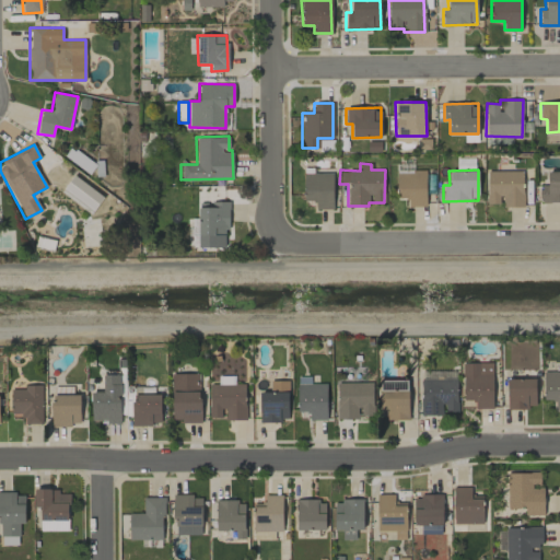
[(487,170),(487,203),(501,203),(501,207),(522,207),(523,171),(487,170)]
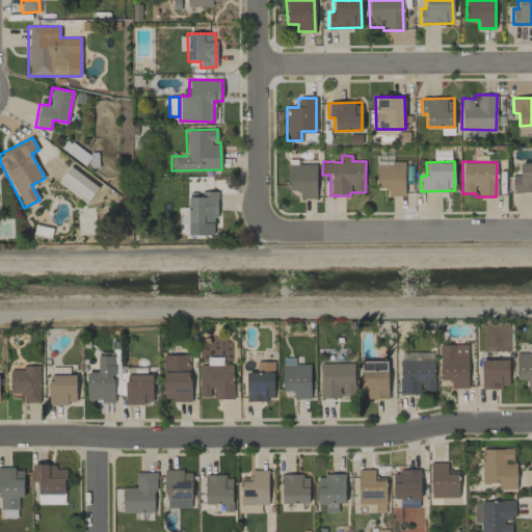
[(531,162),(520,163),(520,176),(513,176),(513,191),(531,190),(531,162)]
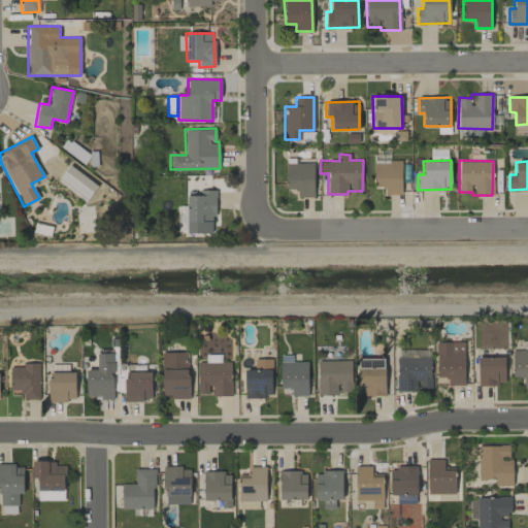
[(314,197),(314,162),(286,163),(287,190),(297,189),(297,197),(314,197)]
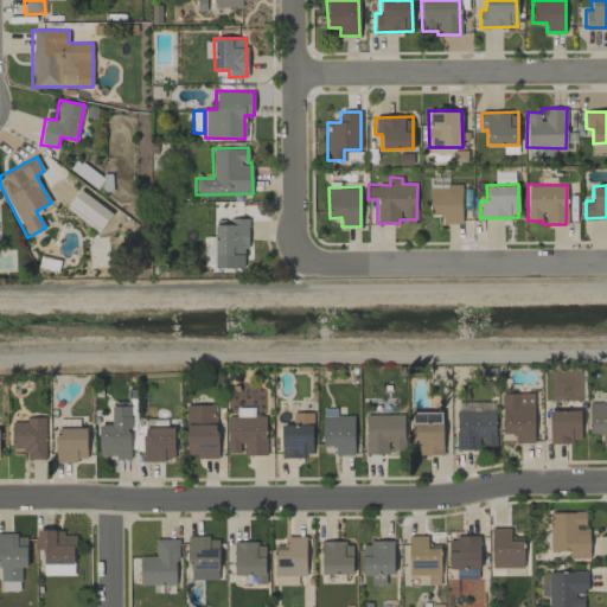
[(461,223),(461,186),(429,186),(429,215),(442,215),(442,224),(461,223)]
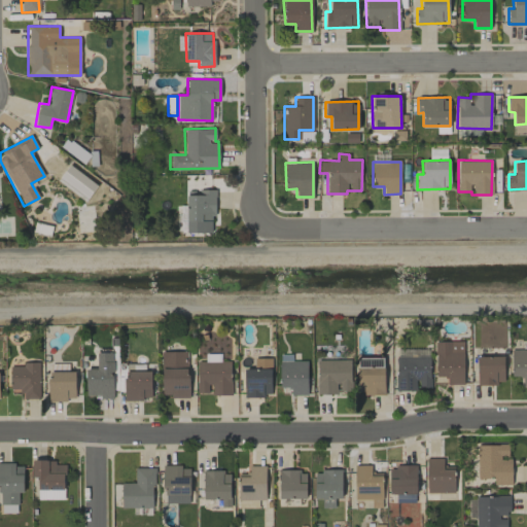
[(186,233),(211,233),(211,216),(215,216),(215,191),(186,191),(186,233)]
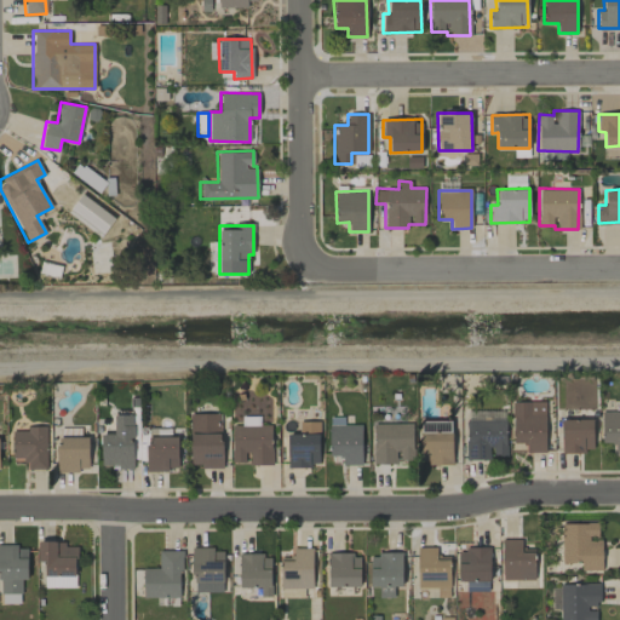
[(545,401),(511,401),(512,442),(526,442),(526,452),(546,452),(545,401)]
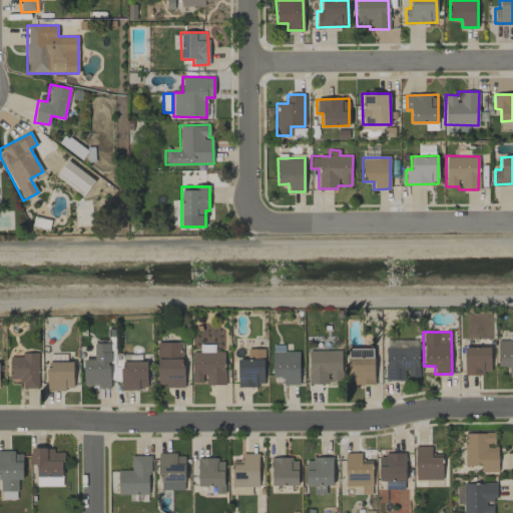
[(512,340),(498,340),(497,367),(509,367),(509,373),(512,373),(512,340)]
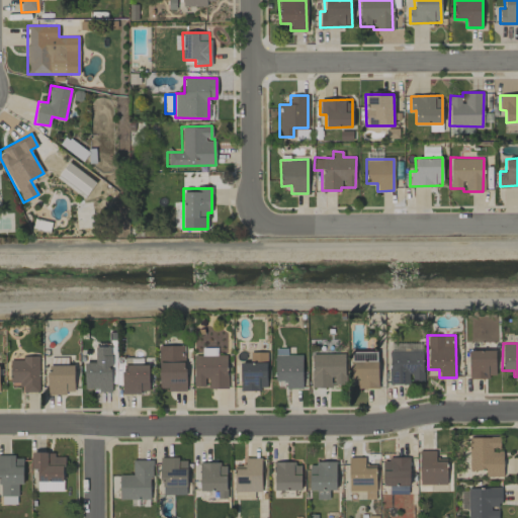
[(184,390),(185,346),(159,345),(158,390),(184,390)]
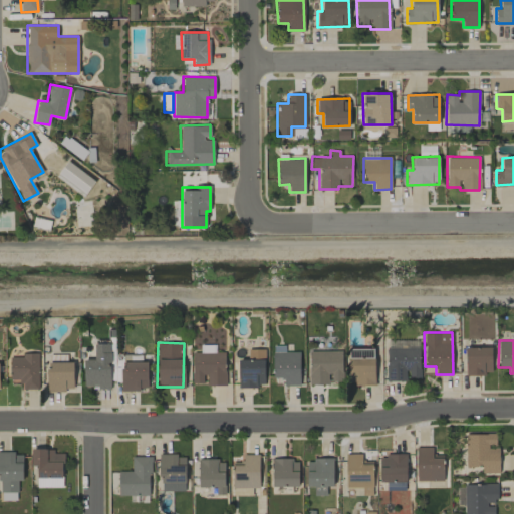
[(110,387),(109,343),(94,343),(94,359),(83,359),(83,387),(110,387)]
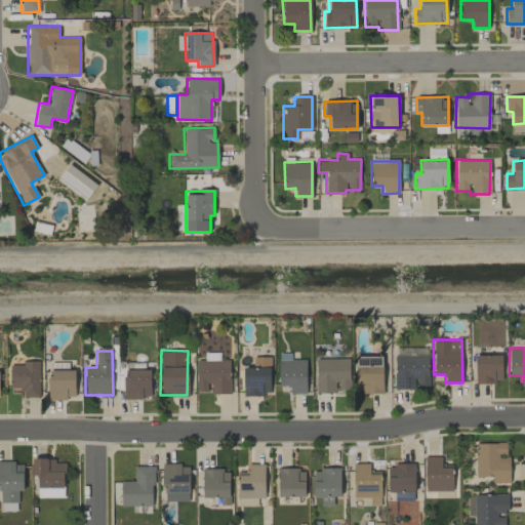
[(230,393),(230,359),(219,360),(219,352),(204,353),(204,360),(195,360),(196,392),(209,392),(209,394),(230,393)]
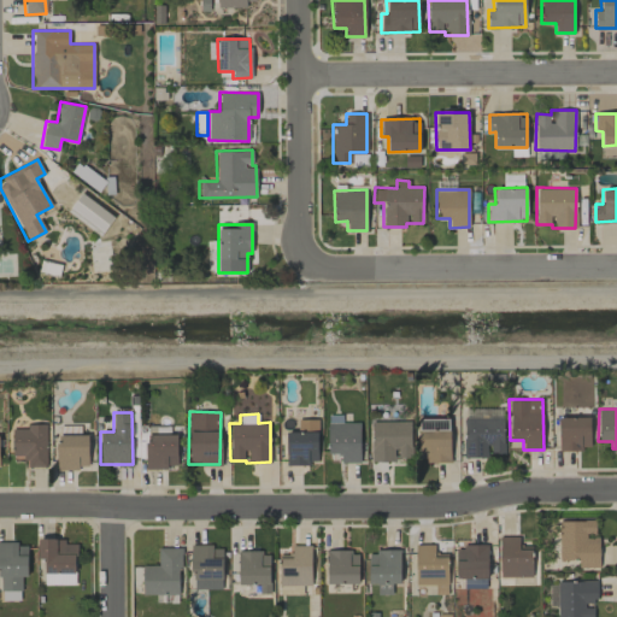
[(464,418),(464,457),(488,457),(488,454),(504,454),(503,417),(464,418)]
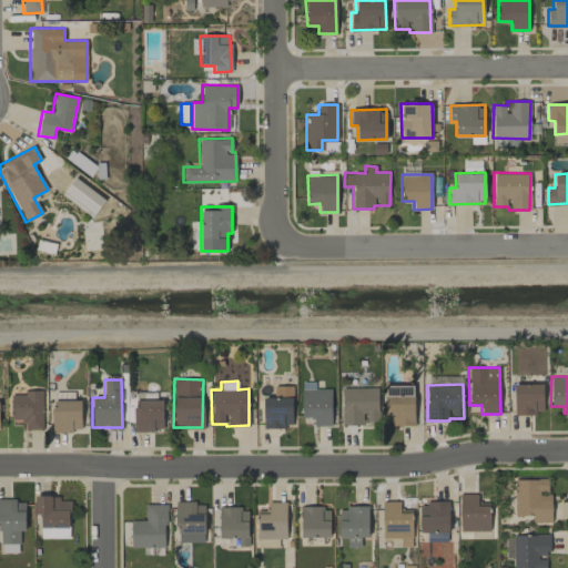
[(515,414),(544,413),(544,384),(514,385),(515,414)]
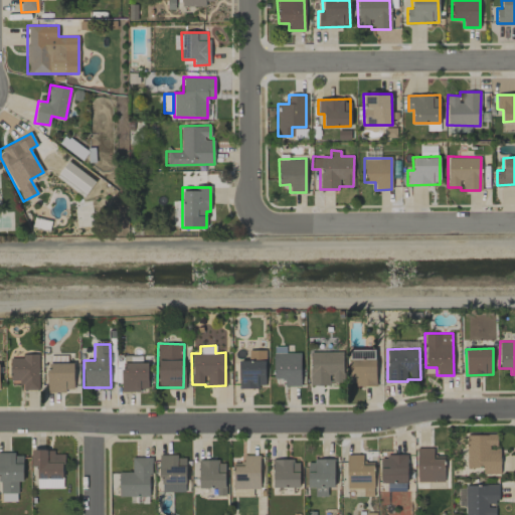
[(375,385),(375,349),(348,350),(349,386),(375,385)]
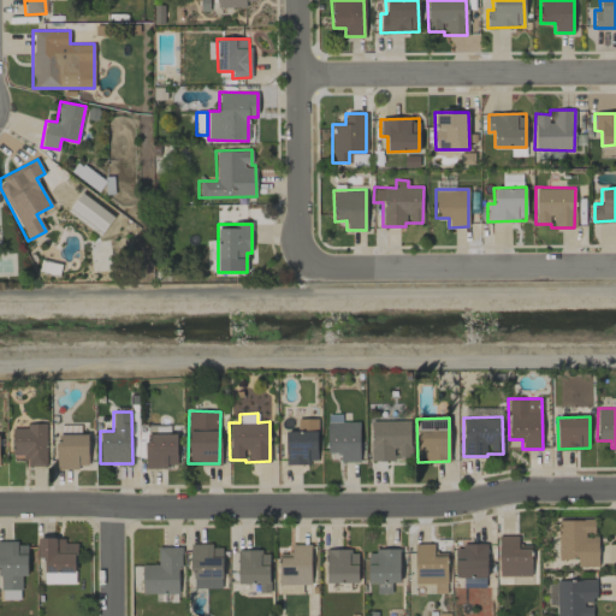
[(285,463),(318,462),(317,419),(297,419),(297,431),(284,431),(285,463)]
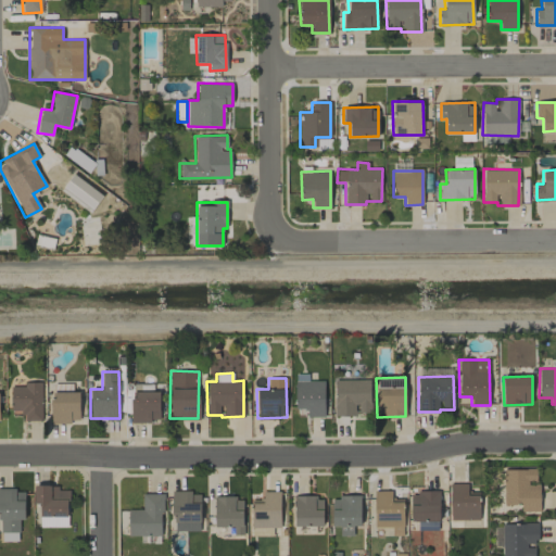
[(369,379),(335,380),(335,416),(356,416),(356,413),(370,413),(369,379)]
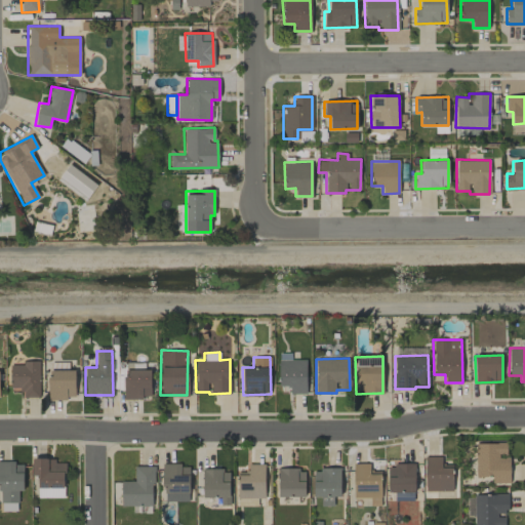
[(279,386),(289,386),(289,394),(307,394),(306,359),(278,359),(279,386)]
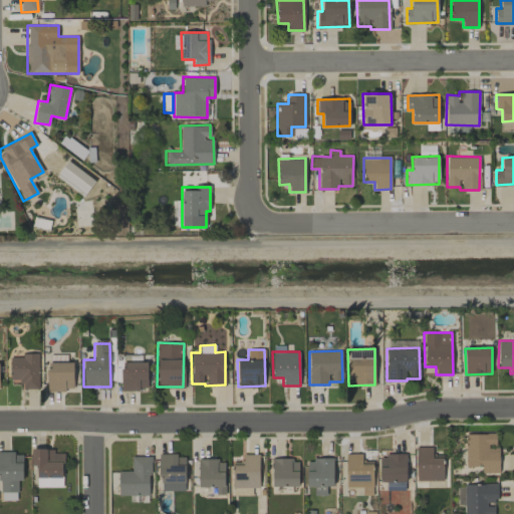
[(38,389),(38,353),(21,353),(21,356),(9,357),(10,379),(20,378),(20,389),(38,389)]
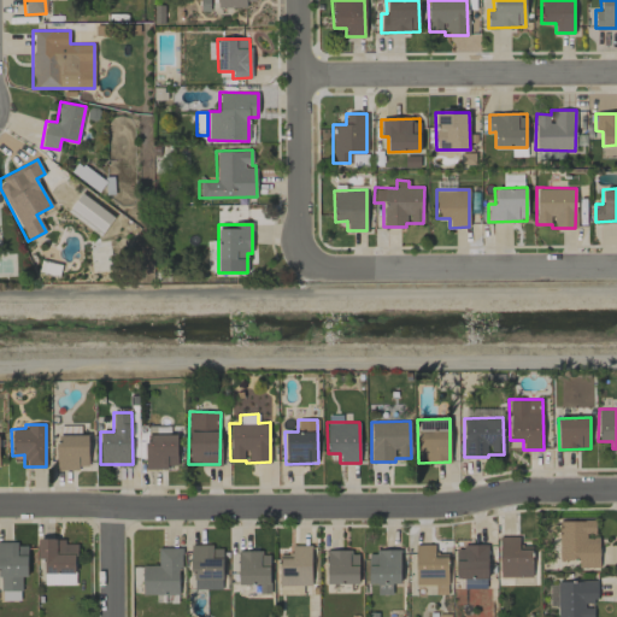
[(87,434),(57,435),(57,469),(88,469),(87,434)]
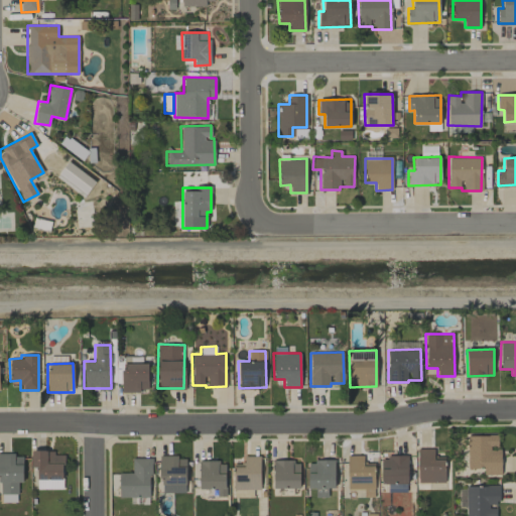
[(148,363),(122,363),(121,391),(147,391),(148,363)]
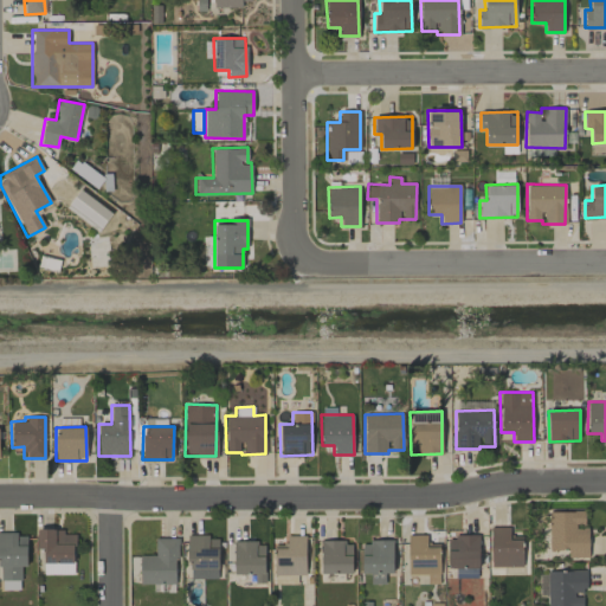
[(549,550),(567,549),(568,558),(588,556),(588,528),(575,529),(575,523),(584,523),(584,511),(548,511),(549,550)]
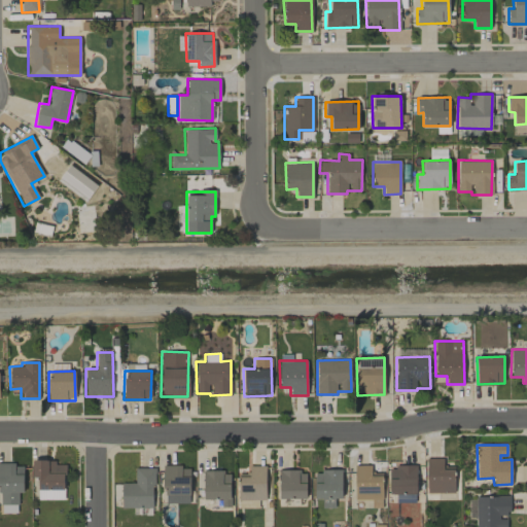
[(427,493),(454,492),(454,469),(443,469),(443,458),(426,458),(427,493)]
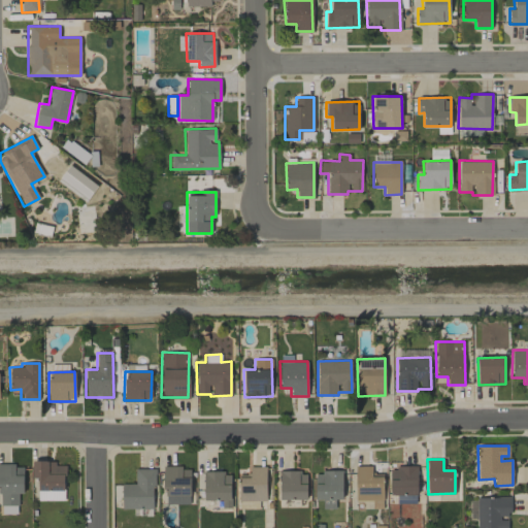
[(37,500),(64,500),(65,465),(56,465),(56,461),(32,461),(32,477),(38,477),(37,500)]
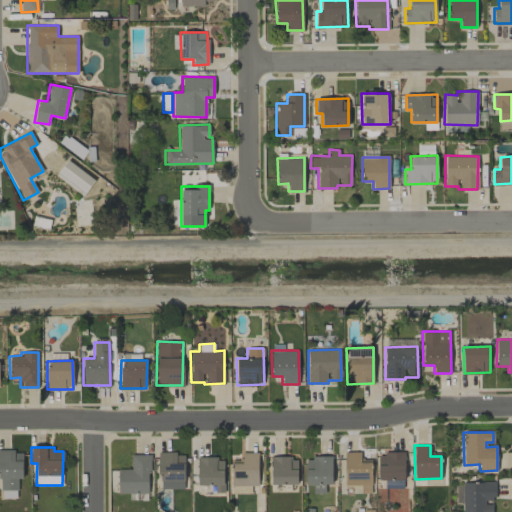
[(22,450),(0,450),(0,498),(17,498),(17,478),(22,478),(22,450)]
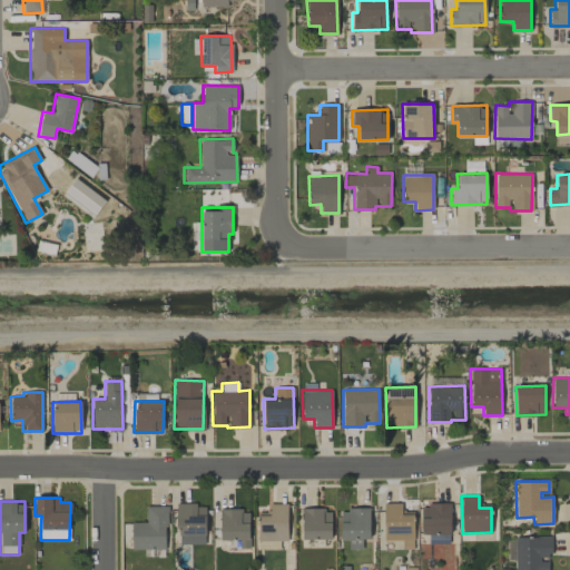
[(205,504),(177,503),(177,544),(205,544),(205,504)]
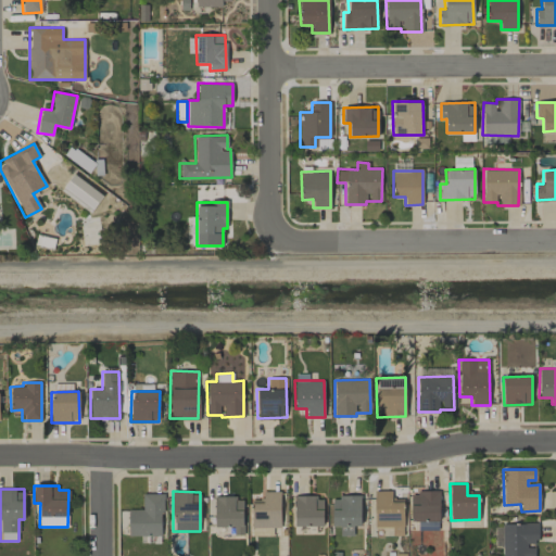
[(280,491),(263,491),(263,503),(251,503),(251,527),(280,527),(280,491)]
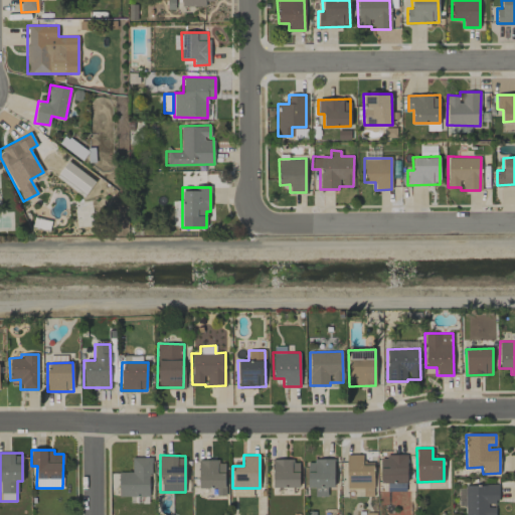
[(347,488),(362,488),(362,496),(373,496),(372,463),(362,464),(362,455),(346,455),(347,488)]
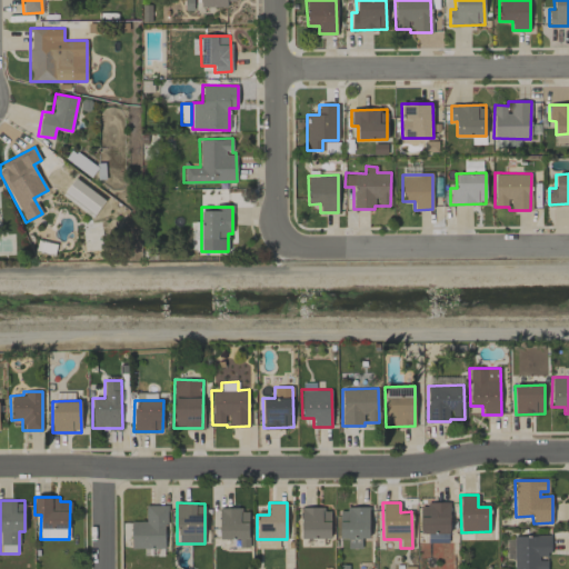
[(420,503),(420,533),(450,532),(449,502),(420,503)]
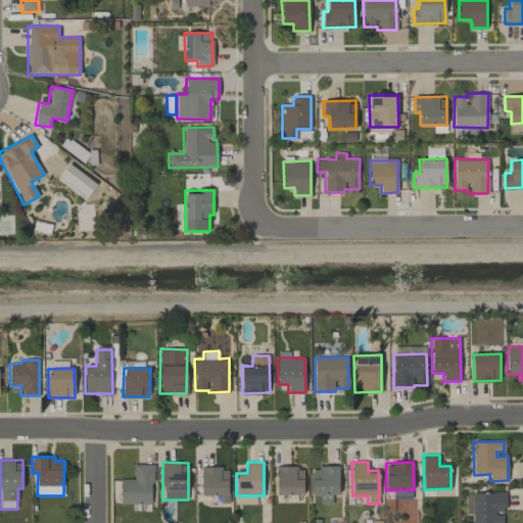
[(121,479),(121,503),(152,504),(152,464),(134,464),(133,479),(121,479)]
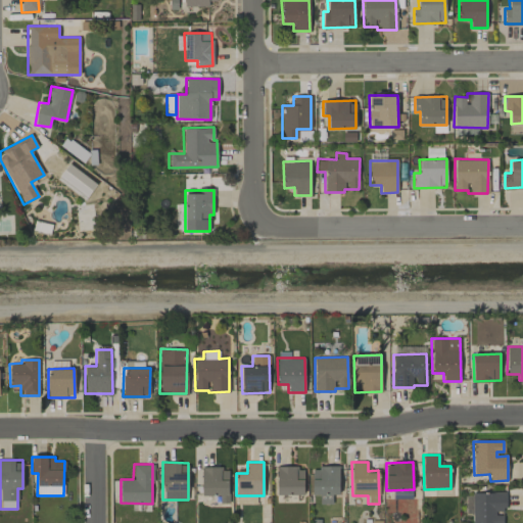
[(303,494),(303,467),(277,467),(276,494),(303,494)]
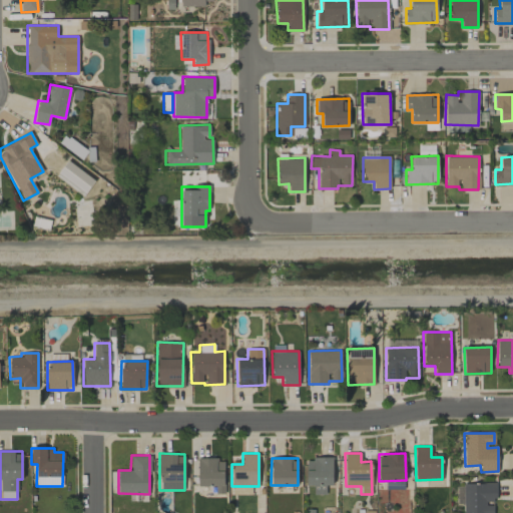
[(332,458),(306,458),(307,485),(313,485),(313,494),(326,494),(326,485),(333,485),(332,458)]
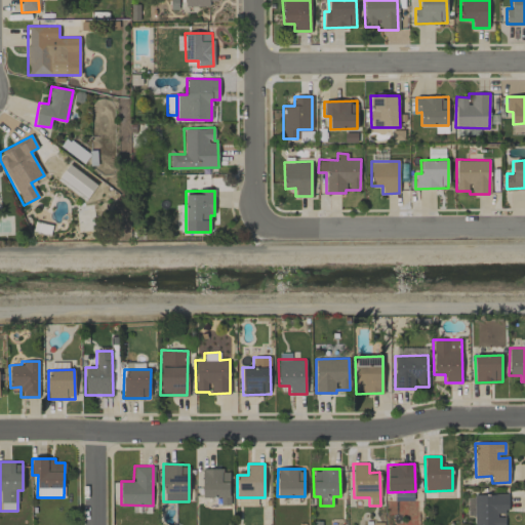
[(219,497),(219,506),(229,505),(229,470),(202,470),(202,497),(219,497)]
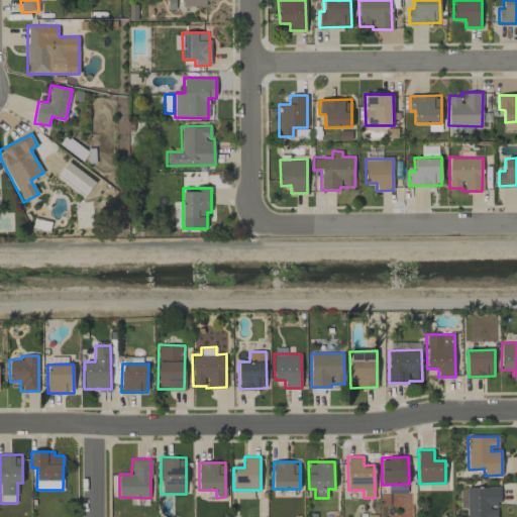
[(497,516),(497,506),(501,506),(500,486),(467,487),(467,516),(497,516)]
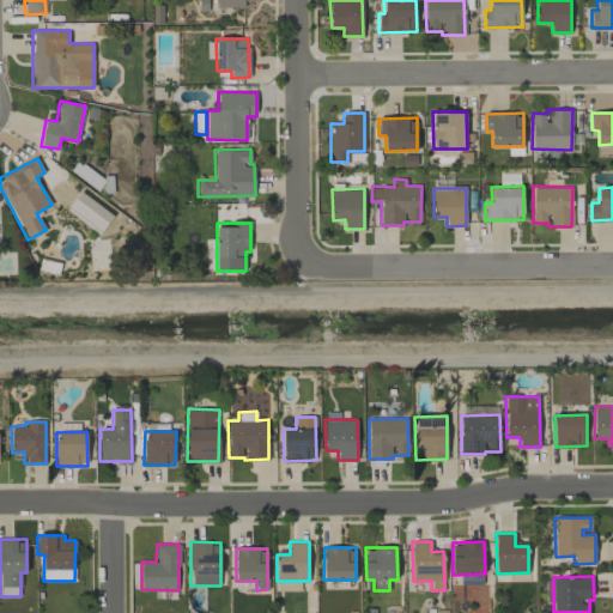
[(301,582),(277,582),(277,590),(301,592),(301,582)]
